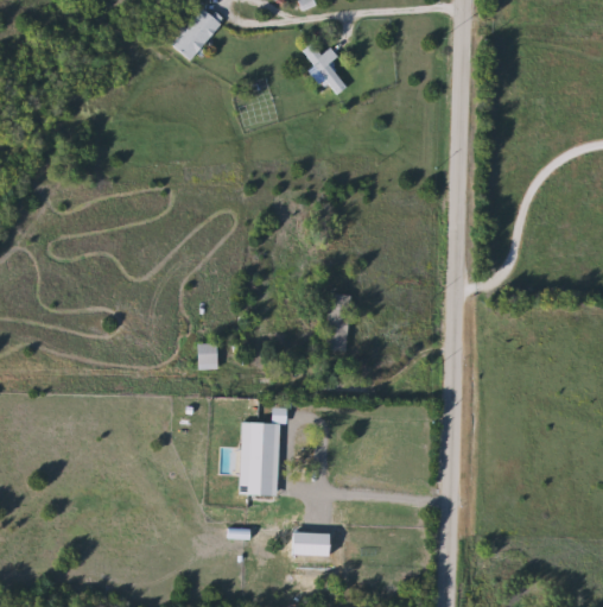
[(171,43),(204,8),(222,25),(189,61),(171,43)]
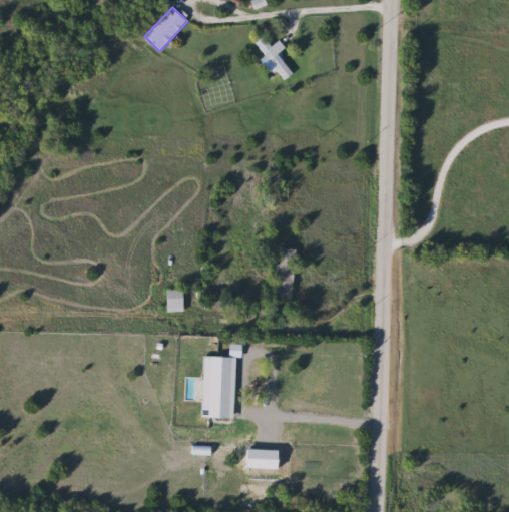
[(271,45),(280,40),(286,49),(280,52),(294,74),(283,81),(256,41),(264,35),(271,45)]
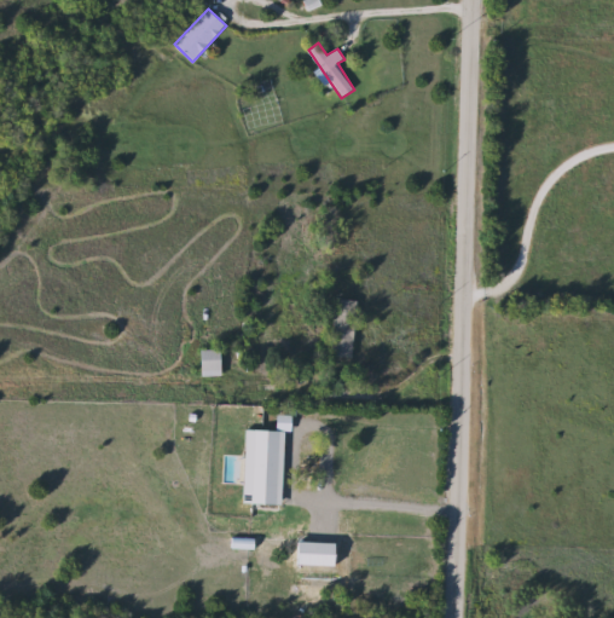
[(355,358),(331,358),(331,299),(355,299),(355,358)]
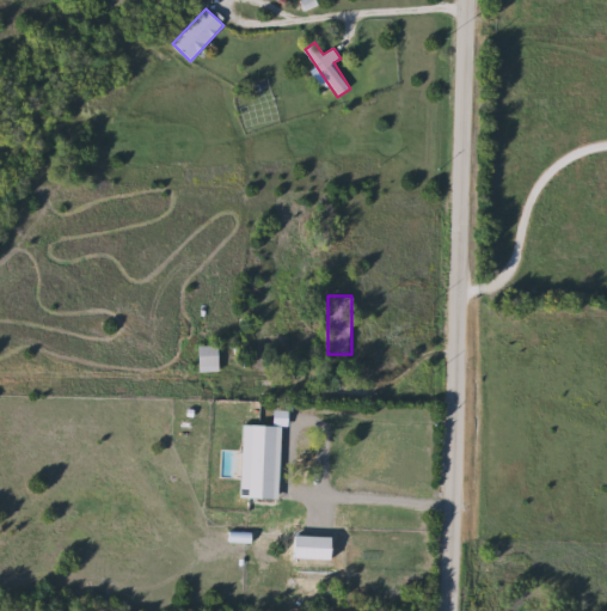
[(219,344),(219,372),(198,372),(198,344),(219,344)]
